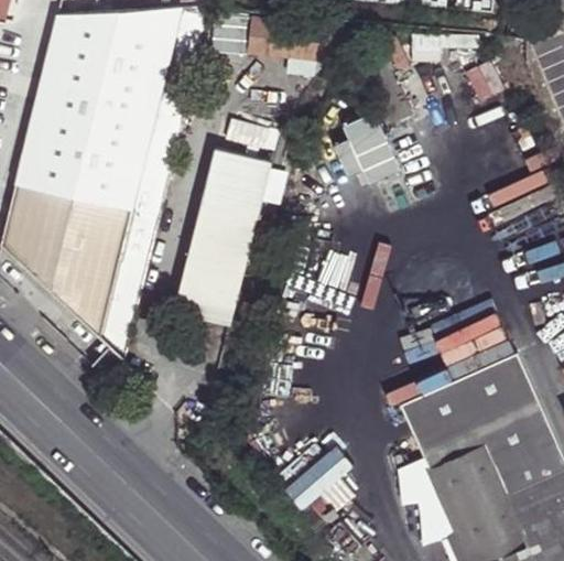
[(64,3),(65,13),(84,13),(83,3),(69,0),(64,3)]
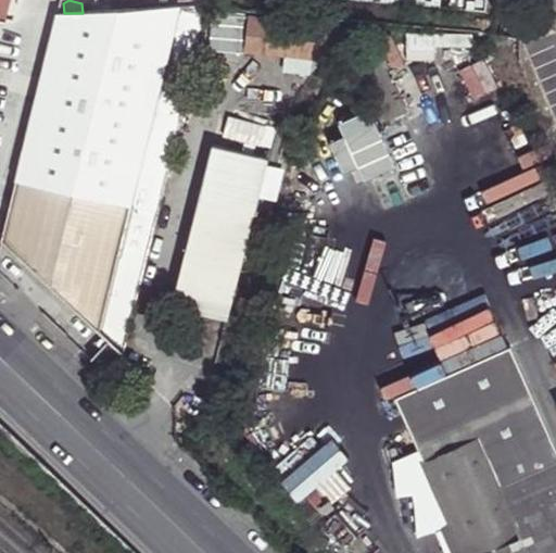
[(179,9),(131,209),(158,215),(196,61),(209,8),(179,9)]
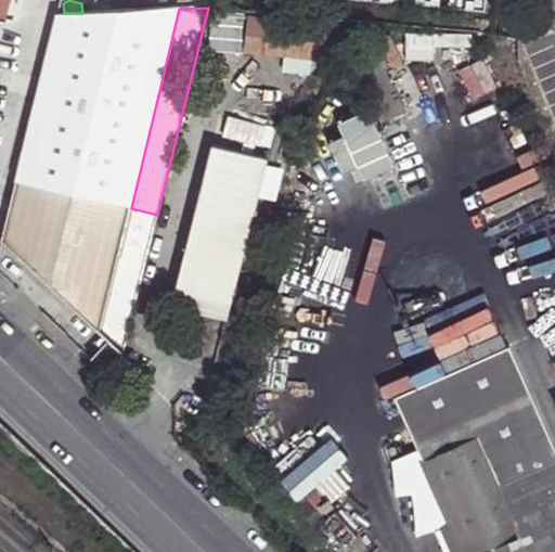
[(31,124),(17,180),(131,208),(179,9),(82,13),(64,13),(57,13),(50,48),(66,51),(48,127),(31,124)]
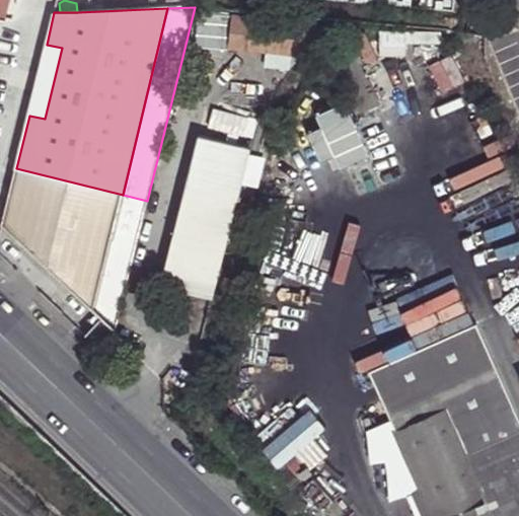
[(233,19),(229,48),(312,59),(316,29),(233,19)]
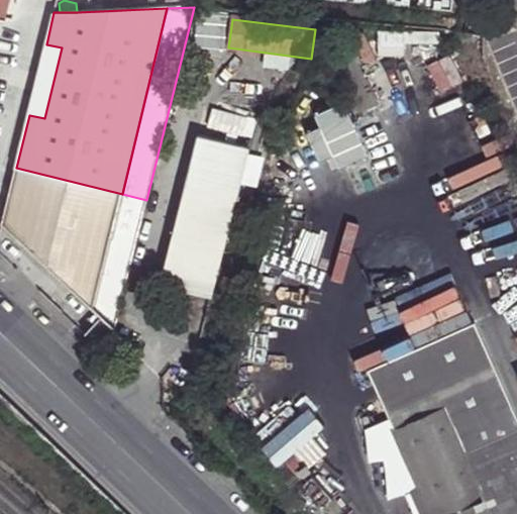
[(46,44),(29,115),(44,118),(62,47),(46,44)]
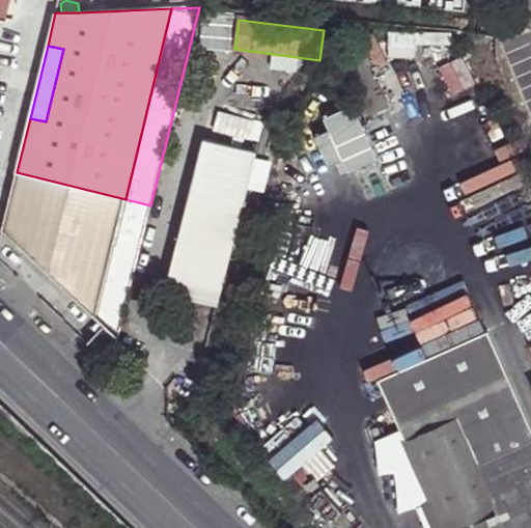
[(322,165),(338,161),(340,172),(369,164),(354,105),(318,114),(323,131),(313,134),(322,165)]
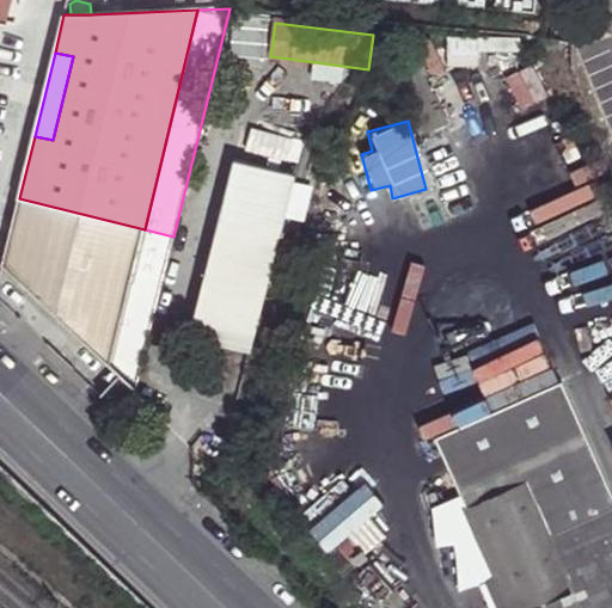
[(293,177),(233,161),(190,338),(250,352),(293,177)]
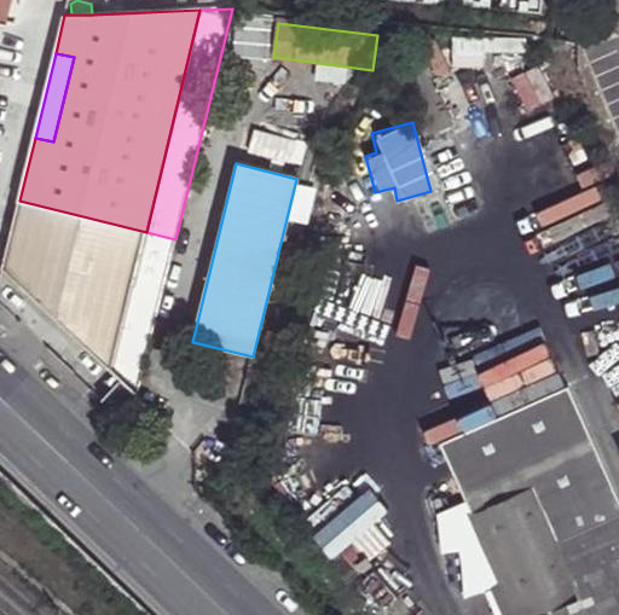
[(146,232),(19,201),(15,221),(17,222),(6,266),(138,392),(175,239),(146,232)]
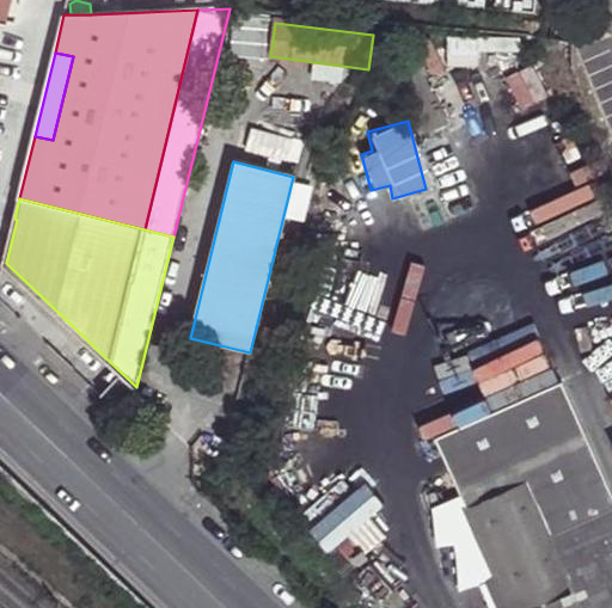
[(611,607),(611,504),(560,386),(433,442),(506,607),(611,607)]
